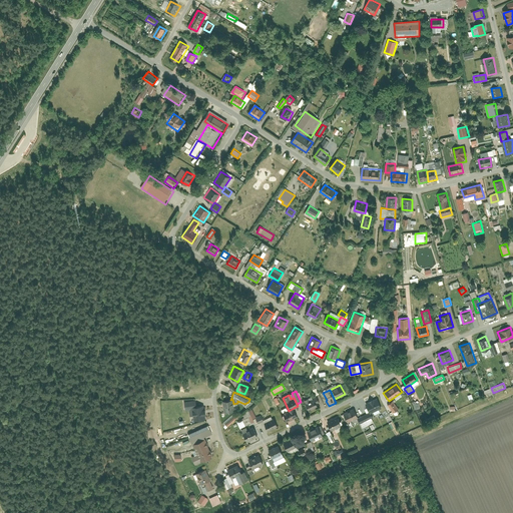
[(370,412),(370,413),(382,408),(377,398),(366,403),(370,412)]
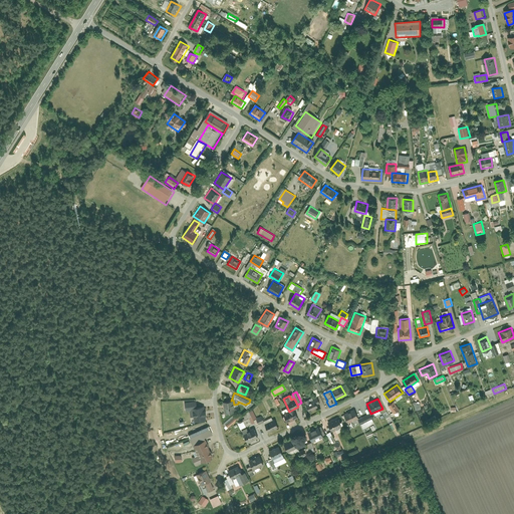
[(231,401),(222,402),(224,414),(235,412),(234,405),(233,400),(231,401)]
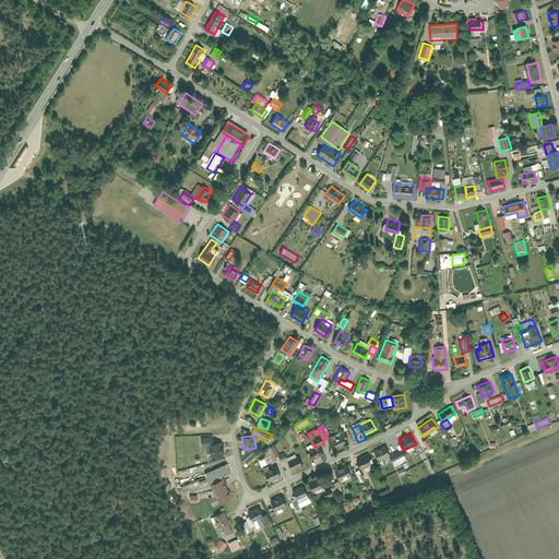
[(332,439),(336,448),(345,443),(341,435),(332,439)]
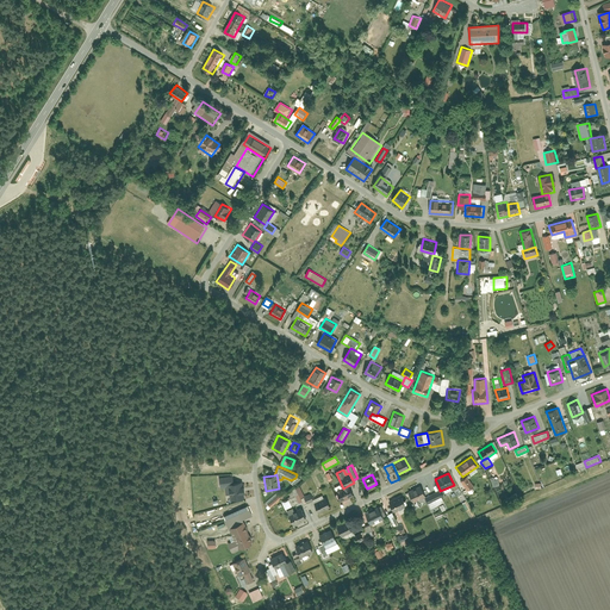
[(467,490),(474,485),(467,477),(461,481),(467,490)]
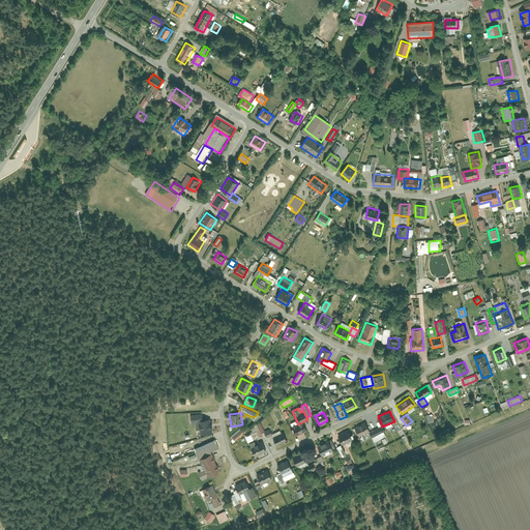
[(201,435),(213,433),(211,419),(200,421),(201,435)]
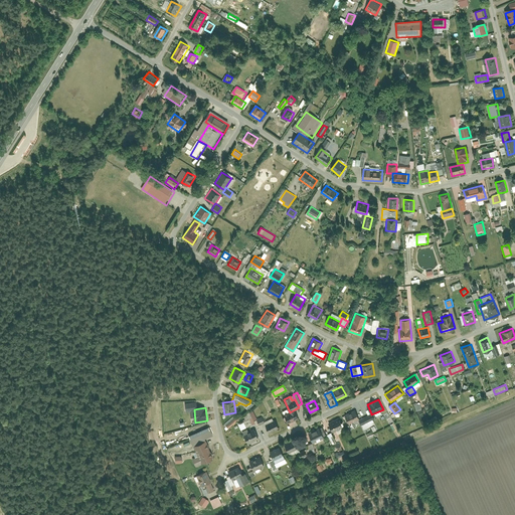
[(344,414),(348,424),(359,419),(360,418),(356,408),(344,414)]
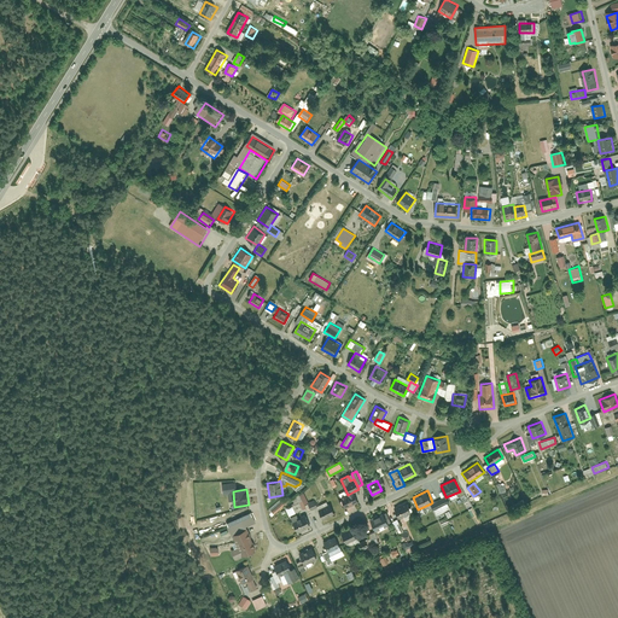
[(340,499),(345,508),(359,501),(354,491),(348,495),(340,499)]
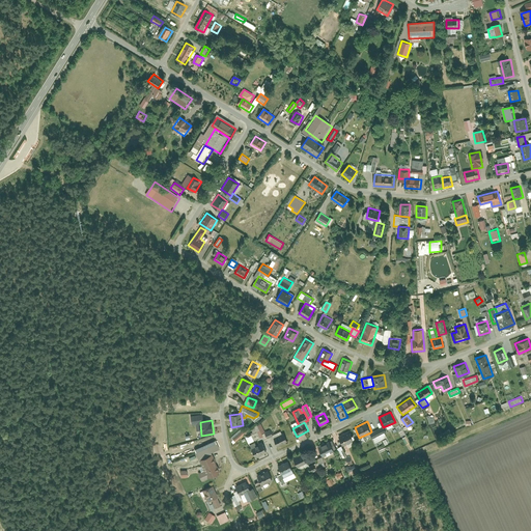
[(376,429),(382,440),(388,437),(383,427),(383,426),(376,429)]
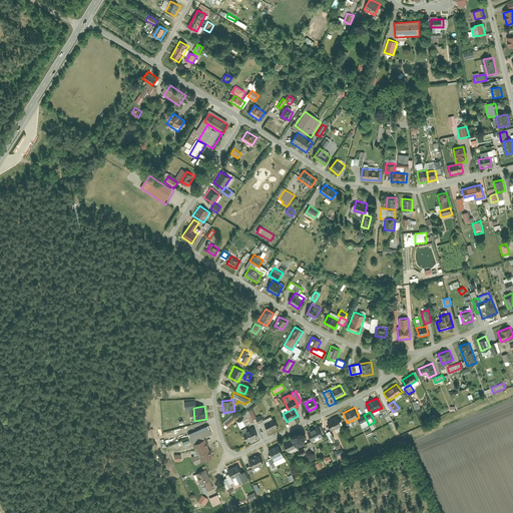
[(225,424),(228,427),(239,416),(237,414),(225,424)]
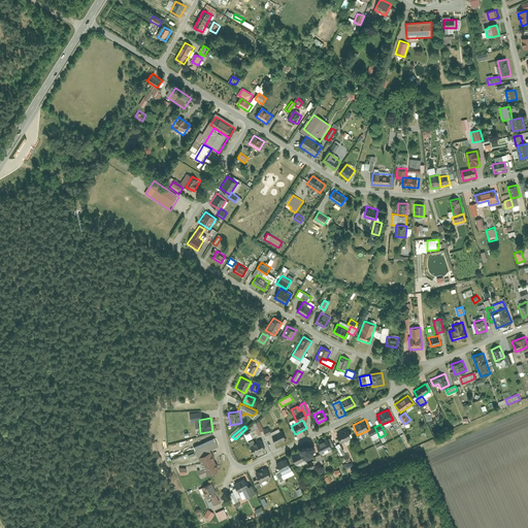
[(244,434),(246,439),(262,433),(259,427),(244,434)]
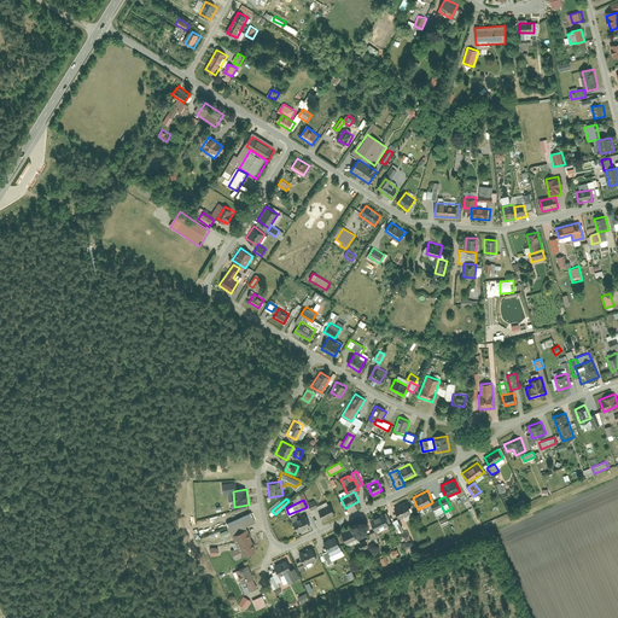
[(308,503),(312,509),(318,506),(315,500),(308,503)]
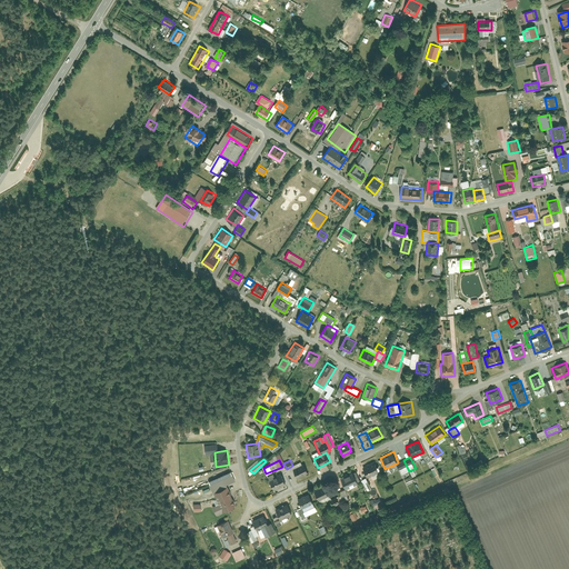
[(362,467),(368,477),(380,471),(375,460),(362,467)]
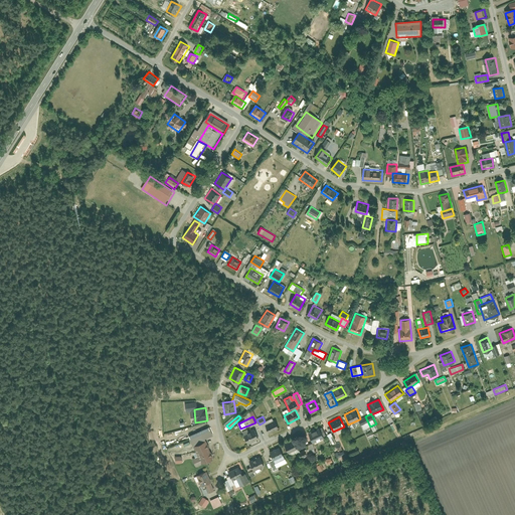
[(360,418),(359,419),(364,430),(370,426),(365,416),(360,418)]
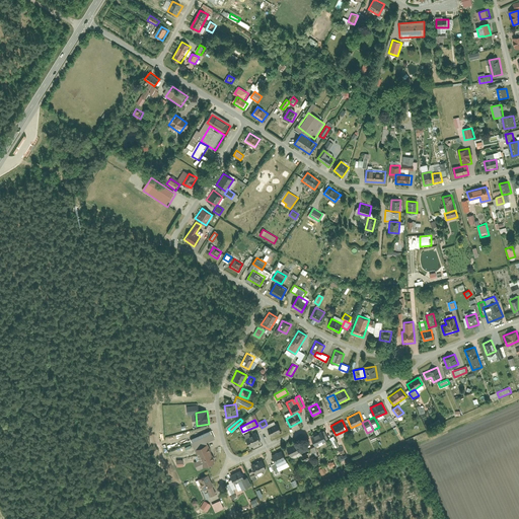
[(267,428),(272,436),(281,431),(277,423),(267,428)]
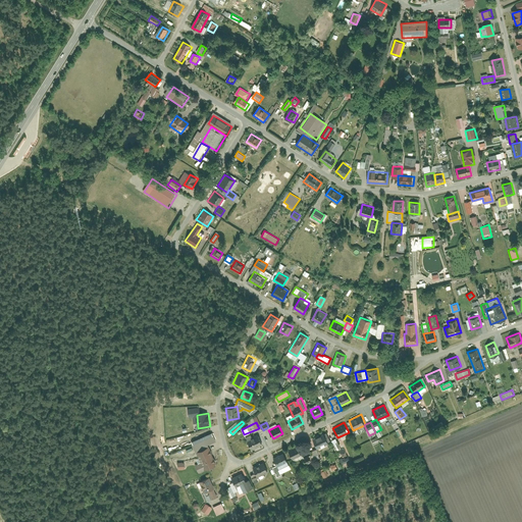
[(196,465),(199,473),(215,467),(216,462),(208,445),(216,441),(212,432),(192,442),(196,454),(197,453),(201,463),(196,465)]
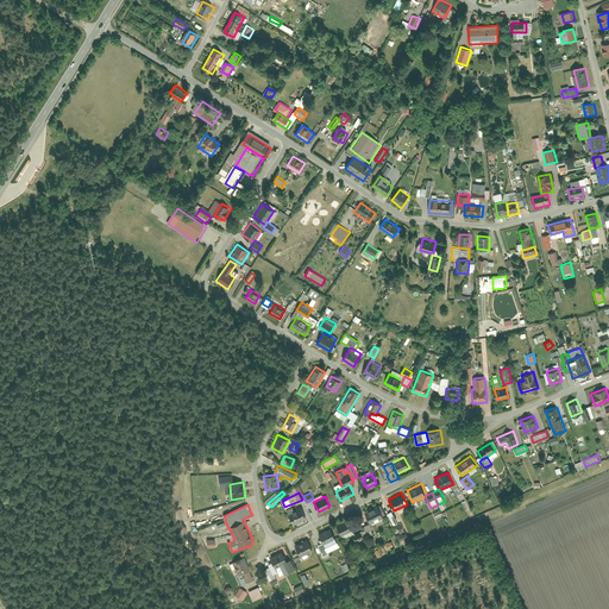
[(364,510),(370,522),(383,516),(377,504),(364,510)]
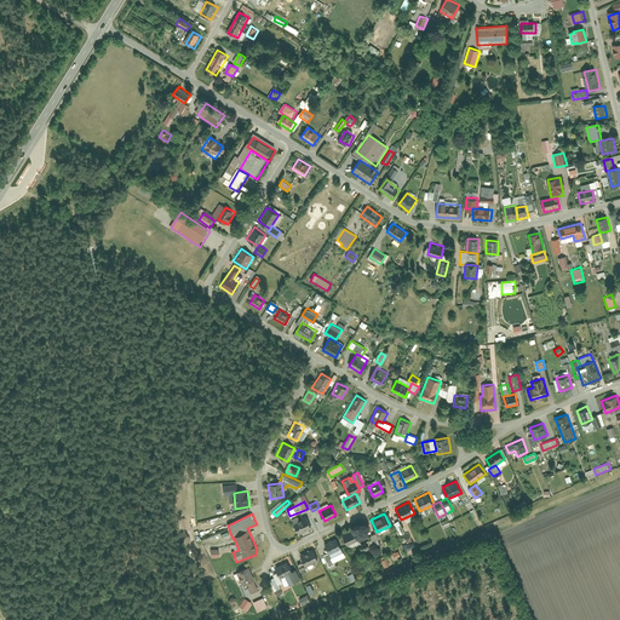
[(293,522),(299,534),(311,528),(306,515),(293,522)]
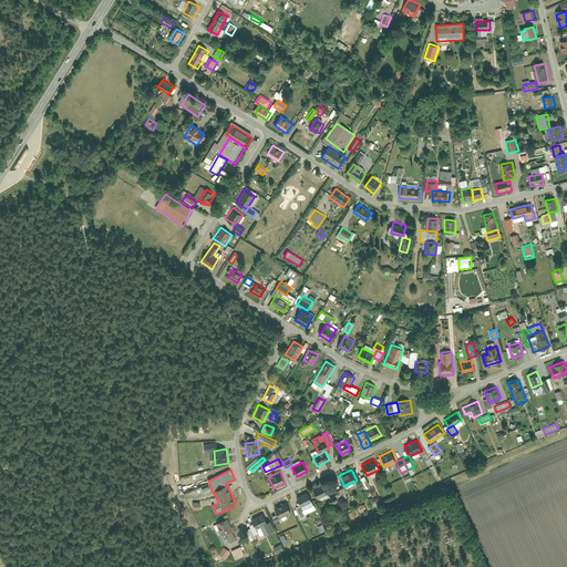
[(370,487),(364,475),(360,478),(366,490),(370,487)]
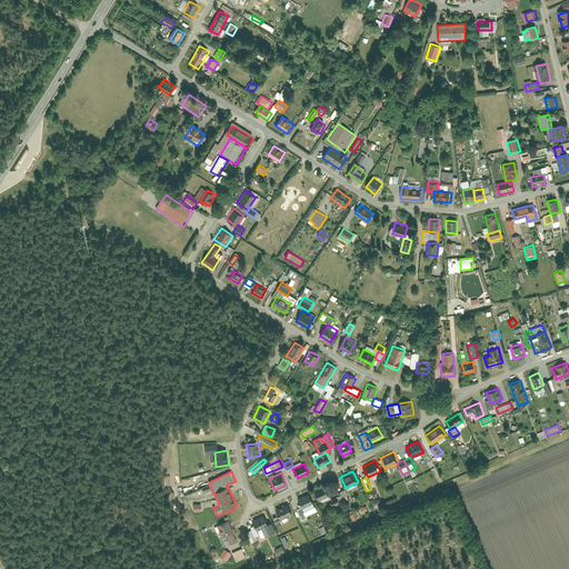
[(315,490),(320,502),(331,498),(326,486),(315,490)]
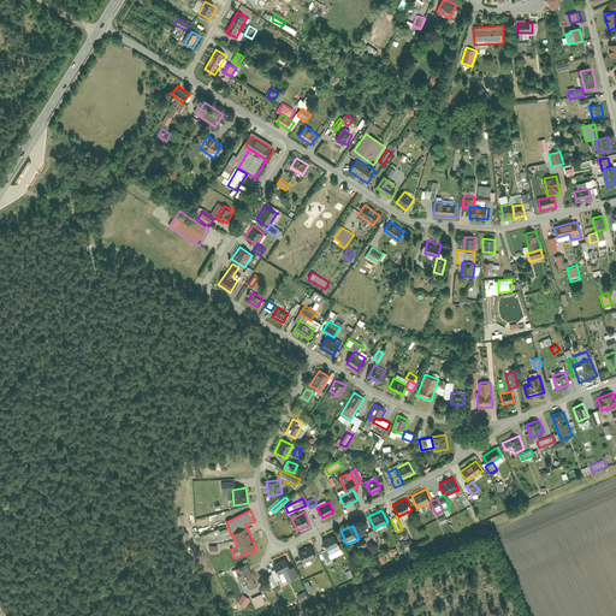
[(335,534),(323,539),(327,549),(329,554),(341,548),(335,534)]
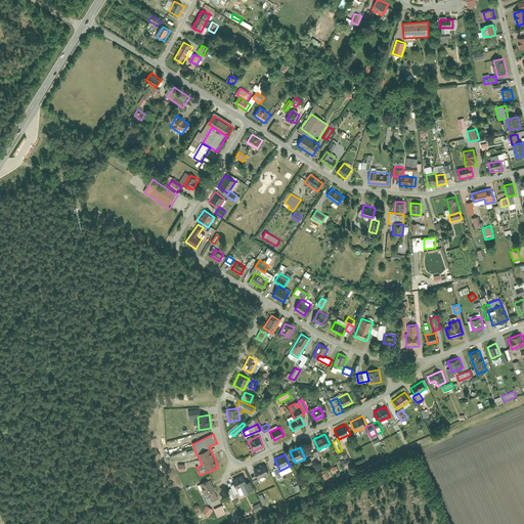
[(256,473),(259,478),(269,473),(264,464),(254,469),(256,473)]
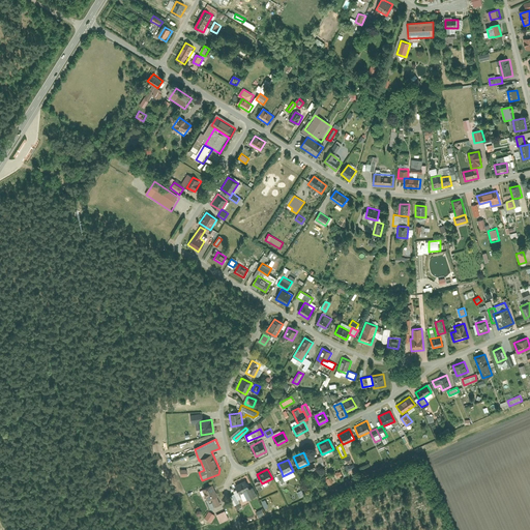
[(283,476),(282,472),(276,474),(282,483),(286,481),(283,476)]
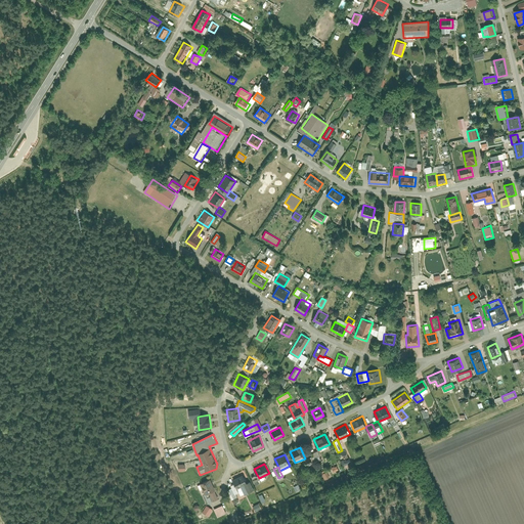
[(244,493),(254,488),(250,480),(246,482),(242,475),(231,480),(235,488),(241,486),(244,493)]
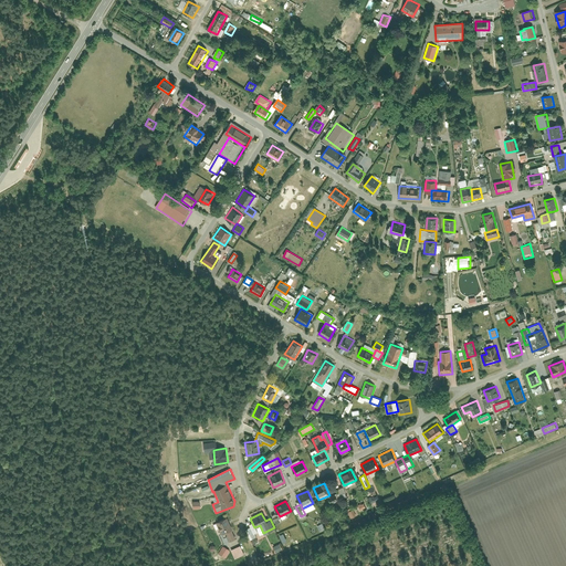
[(232,528),(227,517),(213,523),(219,534),(226,531),(232,528)]
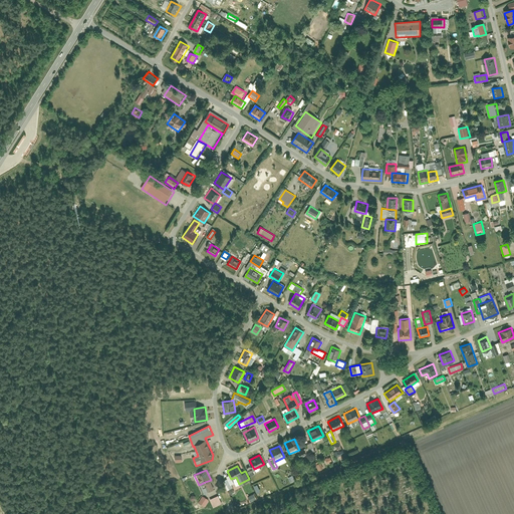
[(211,480),(205,482),(209,492),(215,489),(211,480)]
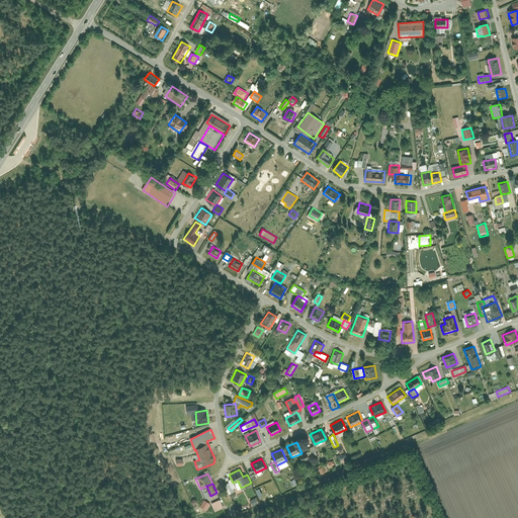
[(249,500),(252,506),(259,503),(256,497),(249,500)]
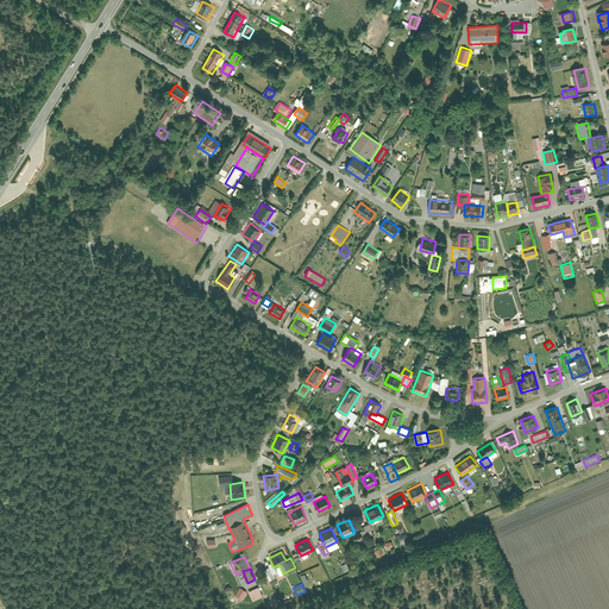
[(249,591),(252,601),(263,596),(259,586),(249,591)]
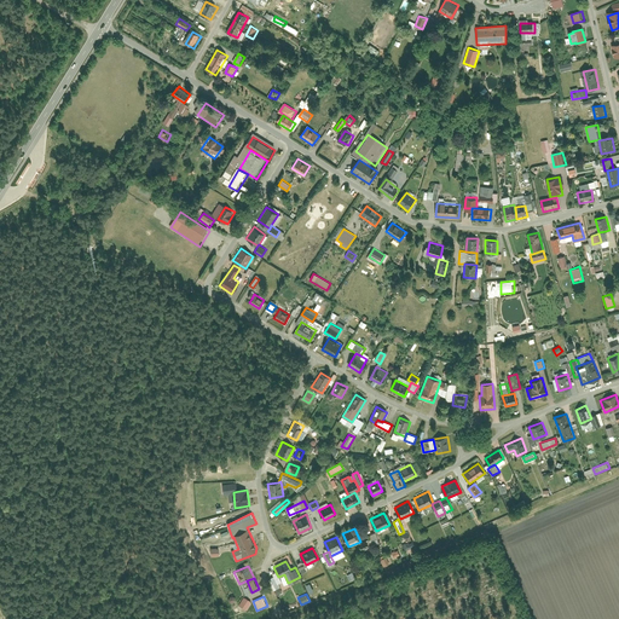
[(247,611),(252,602),(243,597),(239,606),(247,611)]
